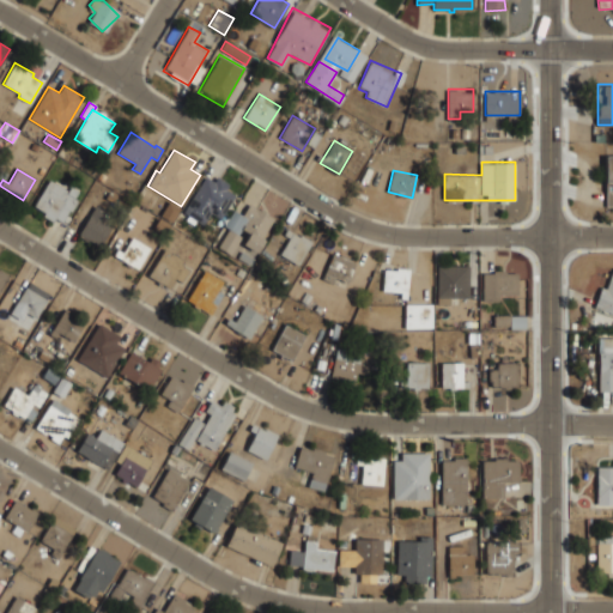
[(205,176),(213,181),(217,177),(229,184),(225,190),(234,195),(219,218),(210,212),(202,225),(195,220),(193,225),(184,220),(187,216),(181,212),(205,176)]
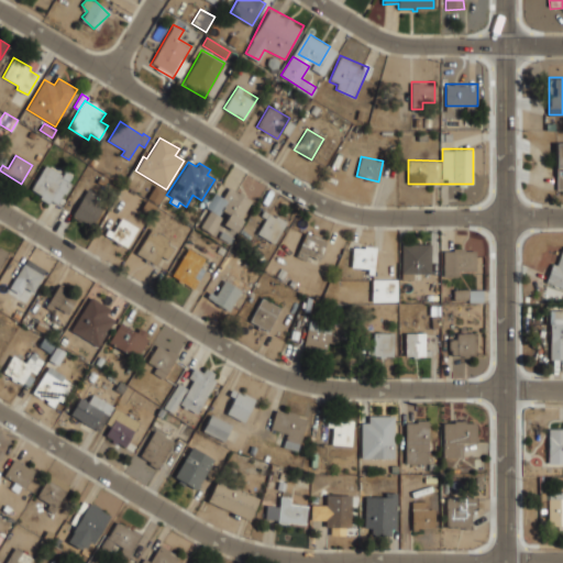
[(45,165),(63,175),(61,177),(72,184),(65,195),(64,194),(57,203),(51,200),(48,203),(40,198),(42,196),(31,189),(45,165)]
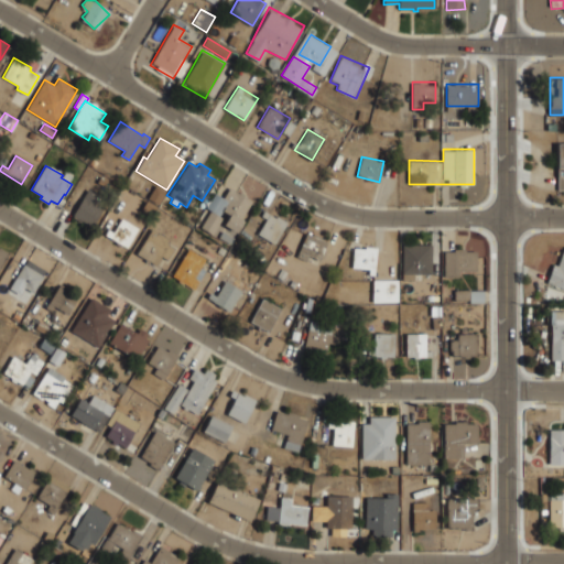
[(64,173),(72,177),(68,182),(62,177),(64,173)]
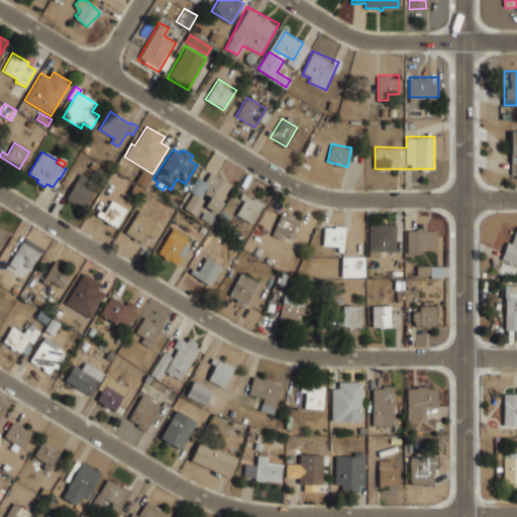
[(92,161),(99,165),(96,171),(89,168),(92,161)]
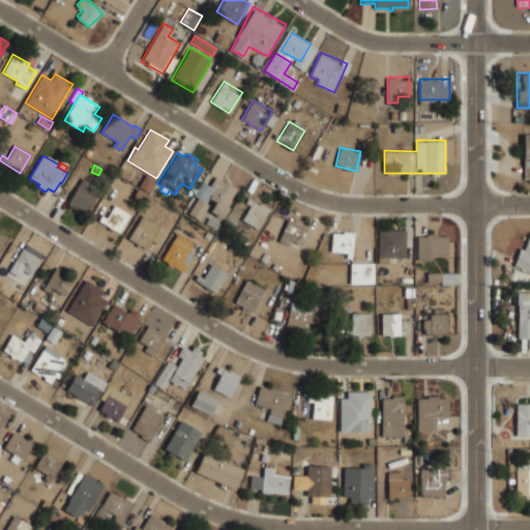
[(145,174),(155,180),(148,193),(138,186),(145,174)]
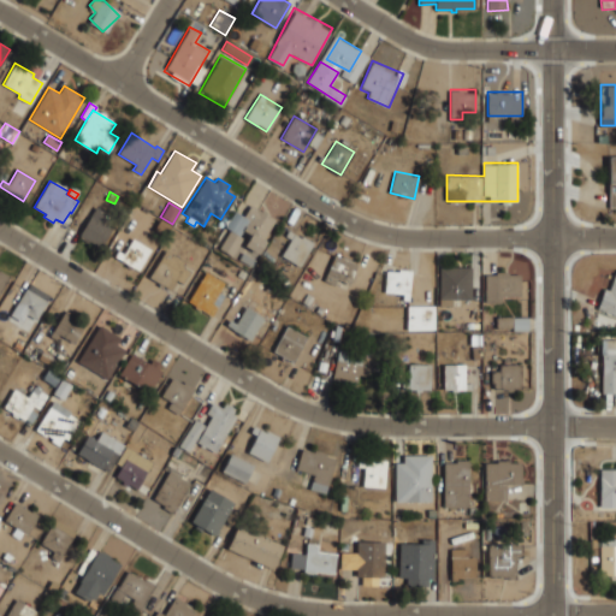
[(250,205),(261,212),(262,209),(270,213),(268,215),(276,220),(264,240),(266,242),(258,254),(243,246),(250,235),(242,230),(248,220),(243,217),(250,205)]
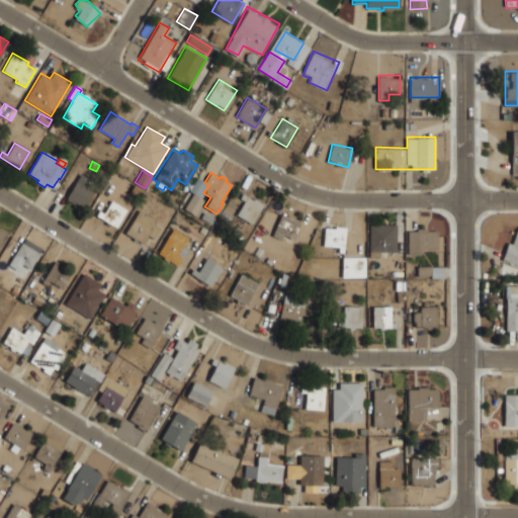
[(197,177),(204,182),(208,185),(203,193),(201,198),(189,190),(197,177)]
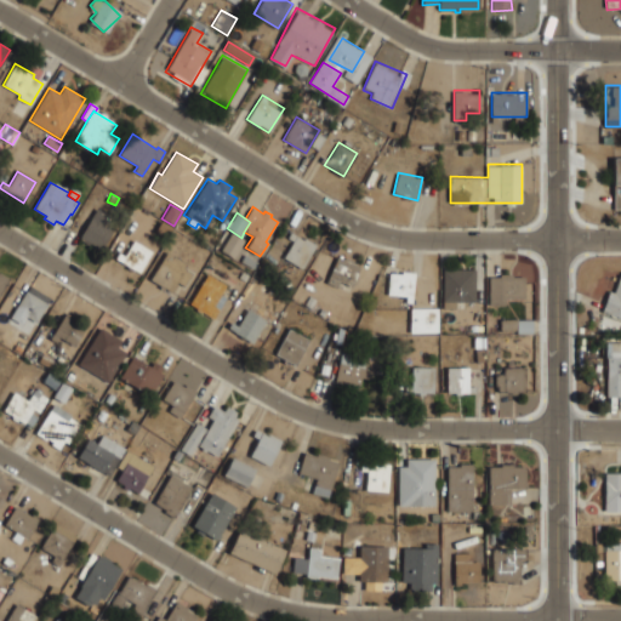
[(95,214),(100,216),(96,222),(112,232),(101,250),(90,243),(89,245),(80,239),(80,238),(80,237),(95,214)]
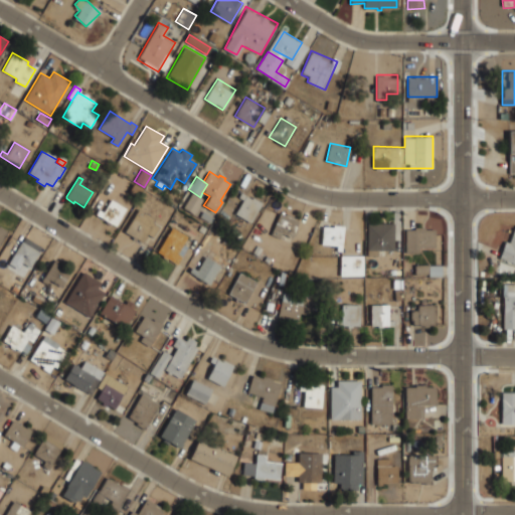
[(134,183),(143,188),(138,197),(129,192),(134,183)]
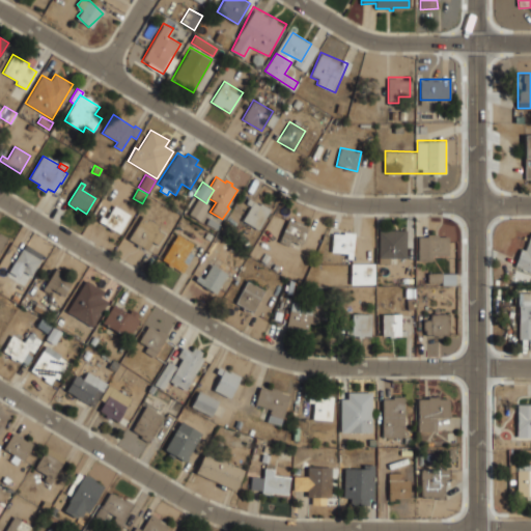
[(208,205),(200,220),(189,214),(198,198),(208,205)]
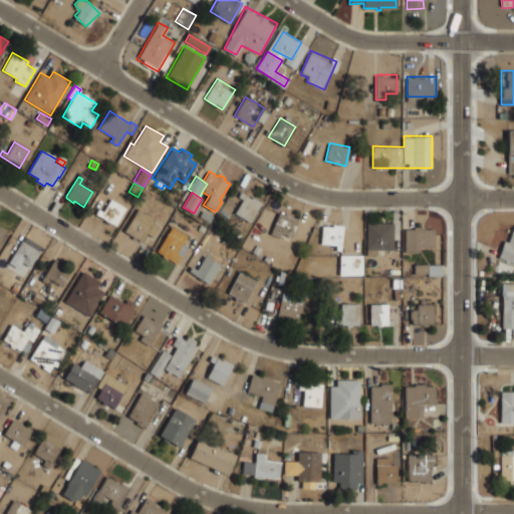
[(240,192),(251,199),(252,197),(261,203),(249,222),(235,213),(243,200),(238,197),(240,192)]
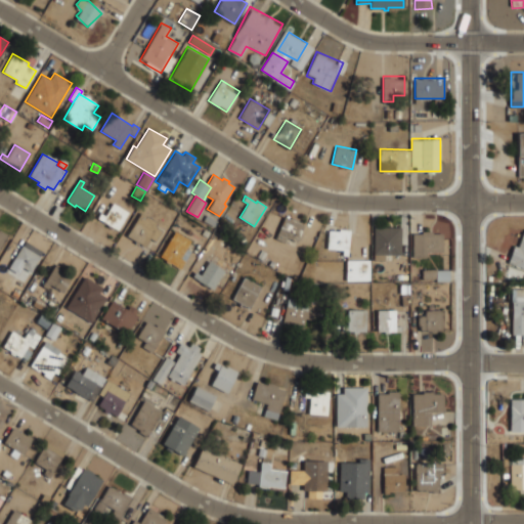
[(113,203),(129,212),(118,230),(113,227),(112,228),(107,226),(107,225),(97,218),(100,213),(104,216),(113,203)]
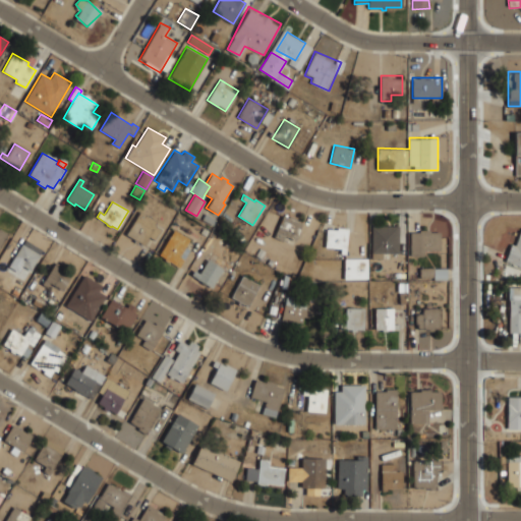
[(140,211),(156,221),(155,224),(156,225),(156,226),(161,229),(155,240),(149,237),(143,245),(138,242),(137,243),(134,241),(134,240),(125,234),(140,211)]
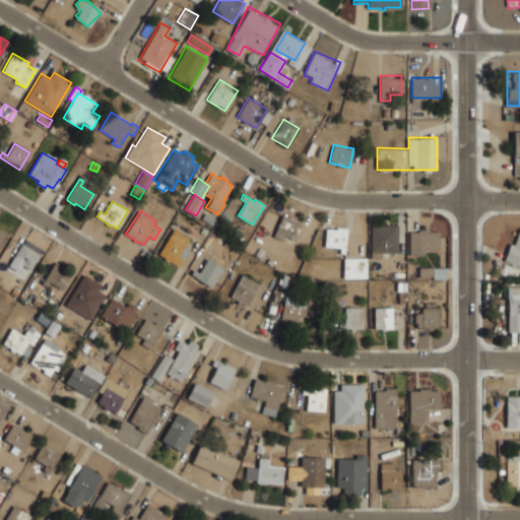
[(204,213),(215,219),(212,224),(201,218),(204,213)]
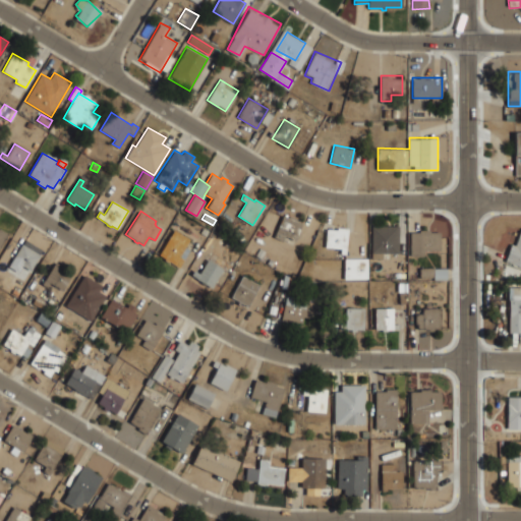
[(283,216),(302,224),(294,240),(285,236),(283,241),(274,237),(283,216)]
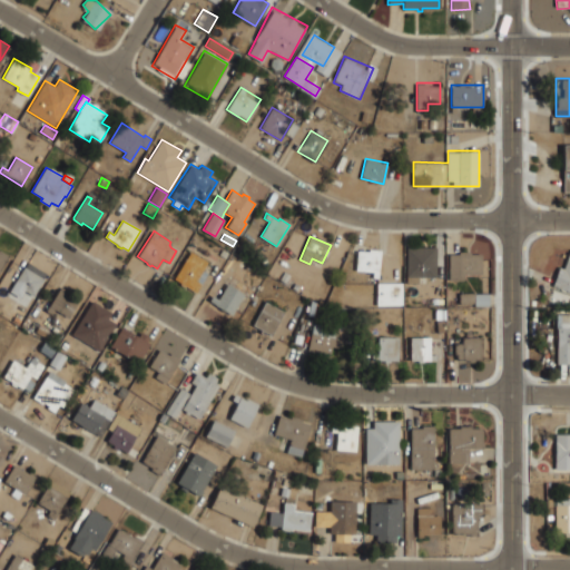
[(406,247),(436,247),(436,277),(419,277),(419,284),(406,284),(406,247)]
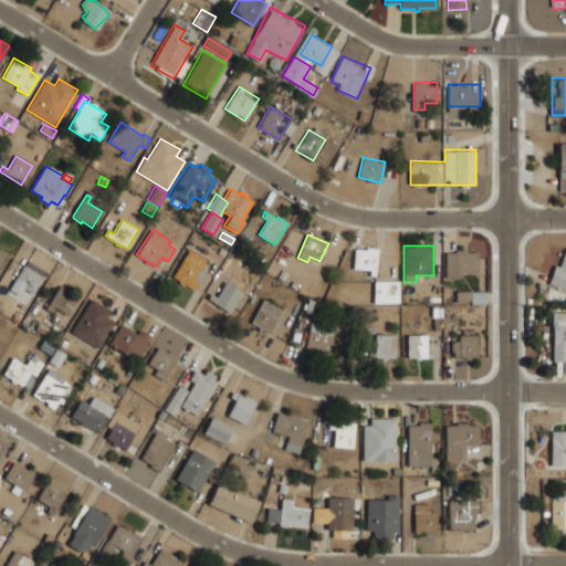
[(0,248),(9,253),(0,269),(0,248)]
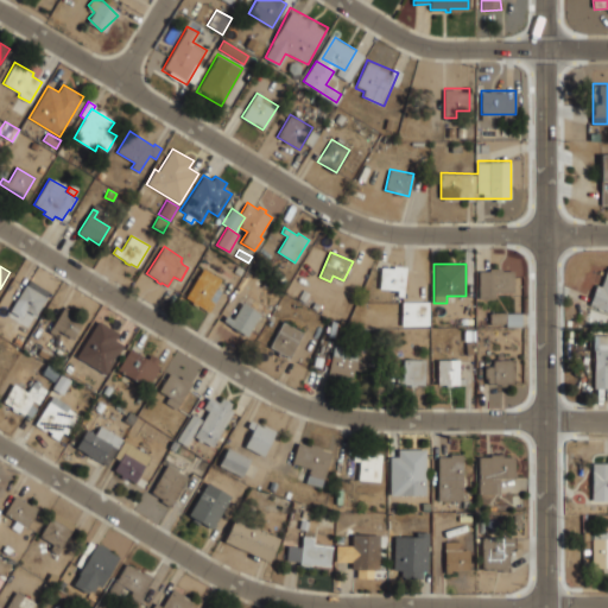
[(236,266),(244,270),(241,276),(234,272),(236,266)]
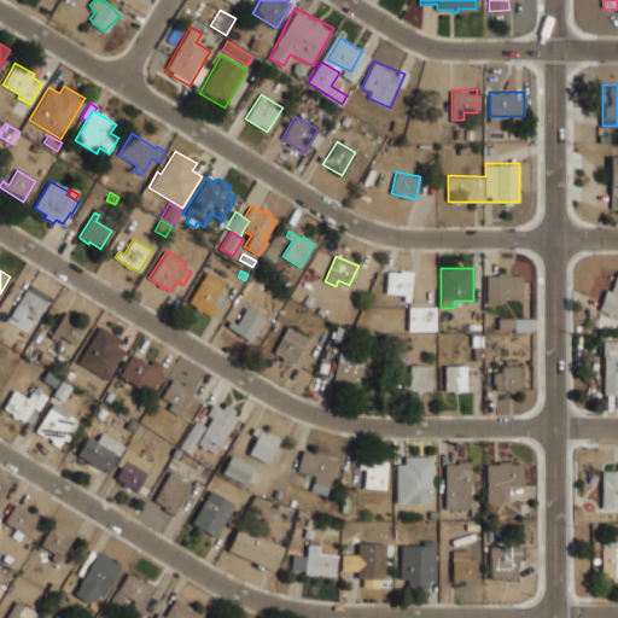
[(388,272),(400,273),(400,270),(413,272),(410,302),(403,302),(404,296),(385,293),(388,272)]
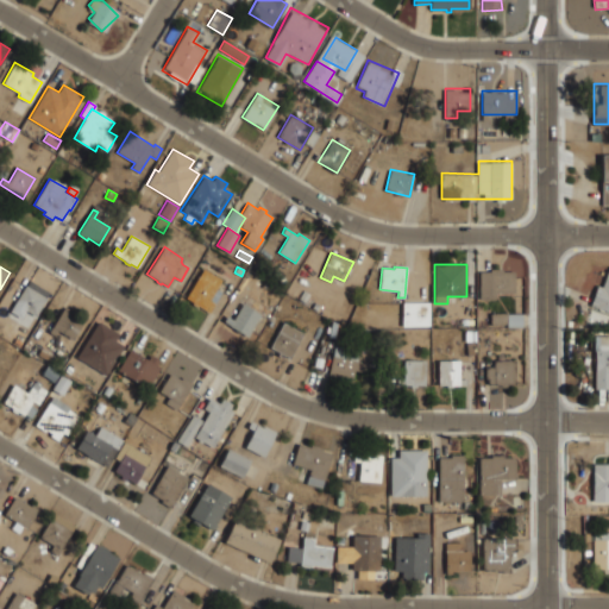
[(203,269),(223,280),(217,289),(221,293),(209,313),(198,306),(198,307),(192,305),(193,302),(186,297),(203,269)]
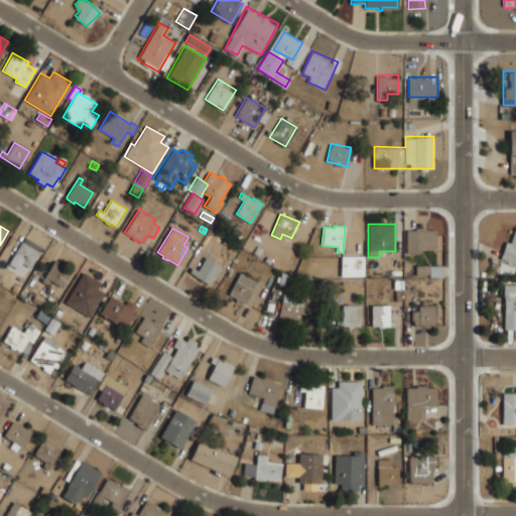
[(406,230),(415,230),(415,228),(425,228),(425,230),(435,230),(435,249),(419,249),(419,254),(406,254),(406,230)]
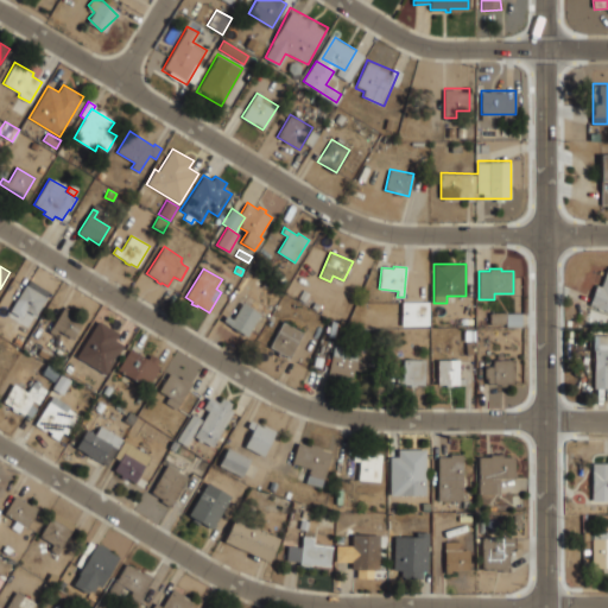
[(607,268),(607,311),(589,305),(596,285),(601,286),(607,268)]
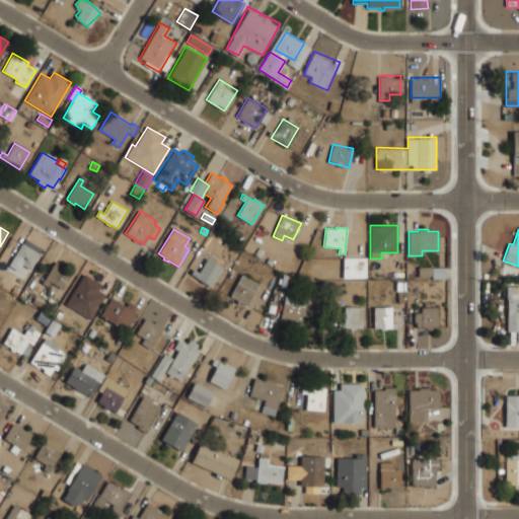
[(21,242),(22,243),(25,238),(34,243),(31,248),(40,253),(30,270),(22,265),(18,271),(8,266),(21,242)]
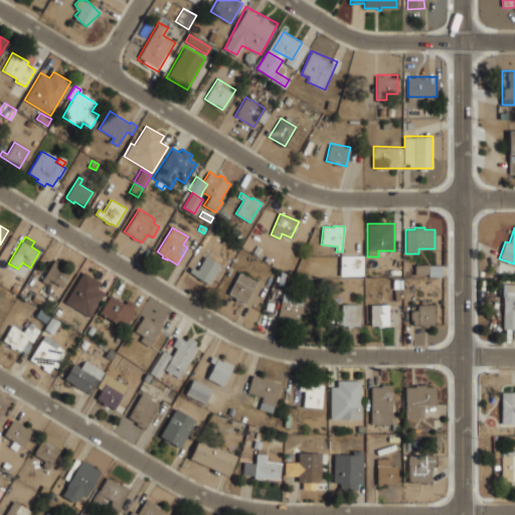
[(229,241),(239,247),(235,255),(224,249),(229,241)]
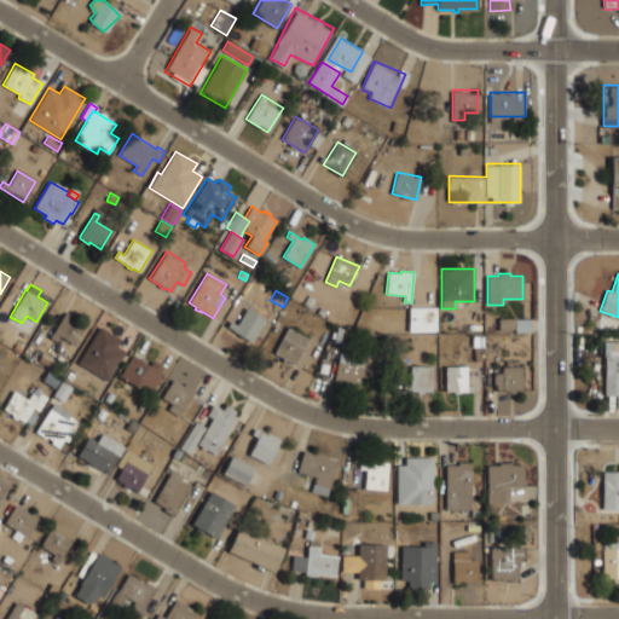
[(308,295),(316,299),(310,307),(304,304),(308,295)]
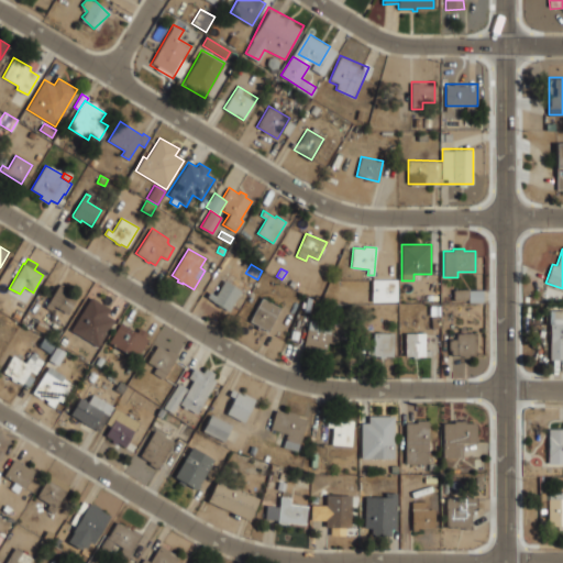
[(307,275),(312,277),(308,288),(302,286),(307,275)]
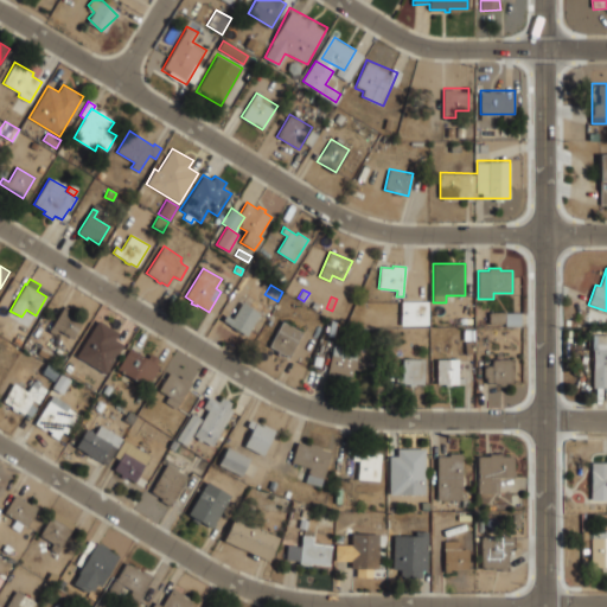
[(246,298),(261,307),(259,312),(260,313),(247,336),(229,325),(229,324),(223,320),(225,314),(232,318),(242,302),(243,302),(246,298)]
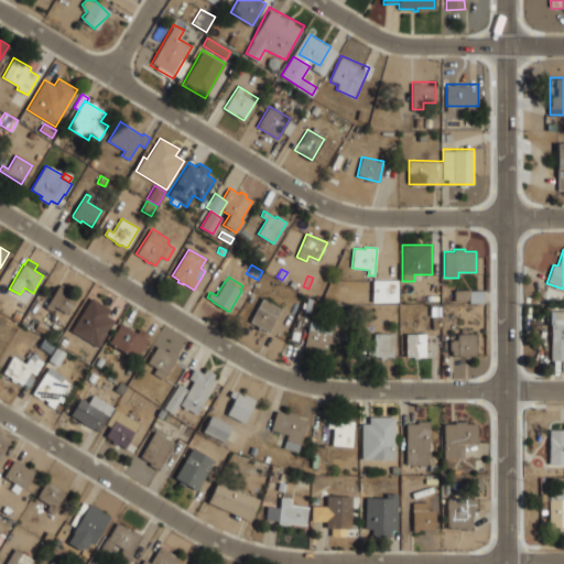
[(398,302),(372,302),(372,280),(398,280),(398,302)]
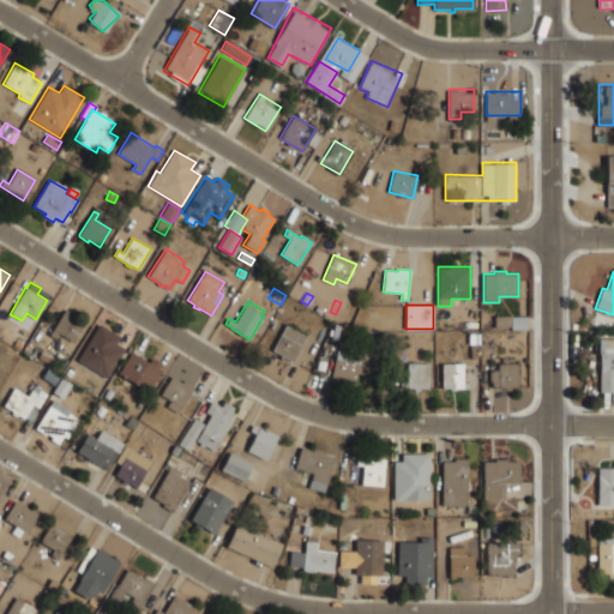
[(49,335),(64,311),(65,312),(66,309),(78,317),(76,320),(83,325),(73,342),(58,332),(55,338),(49,335)]
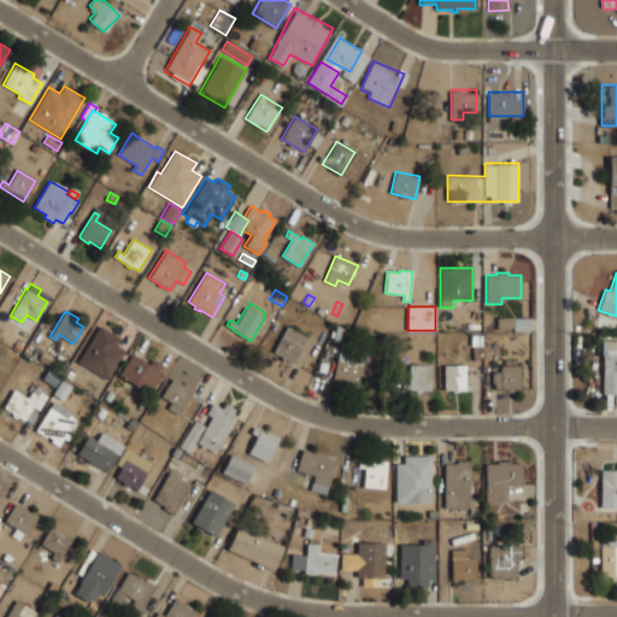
[(497,317),(513,317),(513,318),(513,329),(497,329),(497,317)]
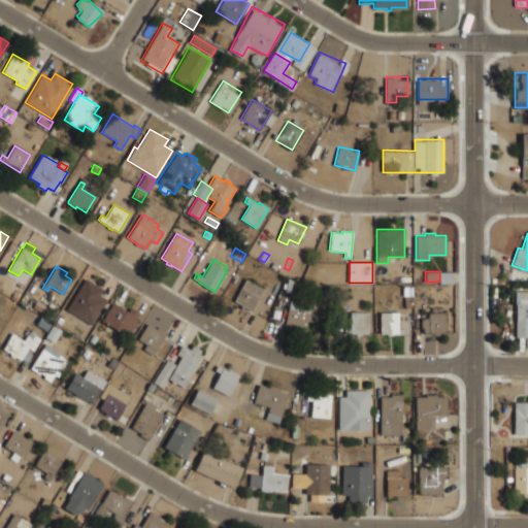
[(298,272),(302,274),(299,282),(294,278),(298,272)]
